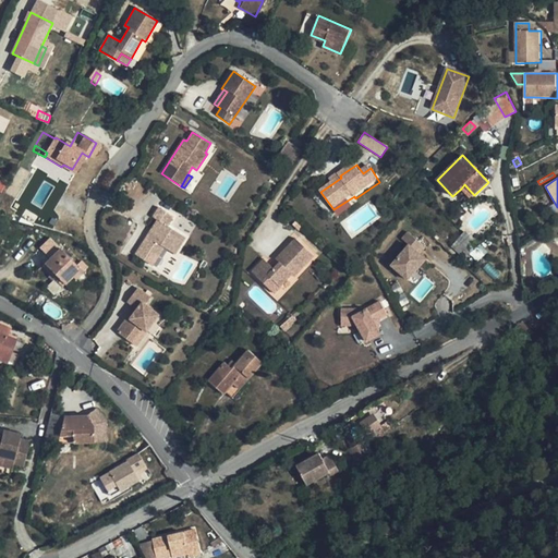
[(474,195),(464,184),(461,189),(471,198),(474,195)]
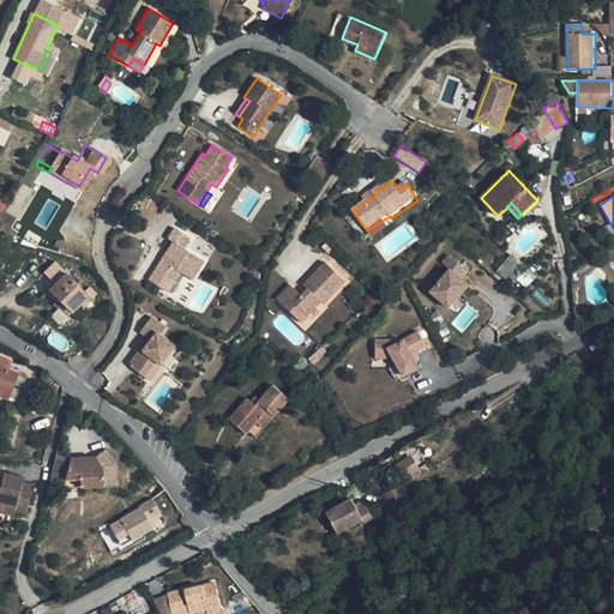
[(172,242),(145,280),(156,288),(163,277),(170,282),(176,272),(188,281),(200,263),(181,250),(188,240),(174,229),(167,239),(172,242)]
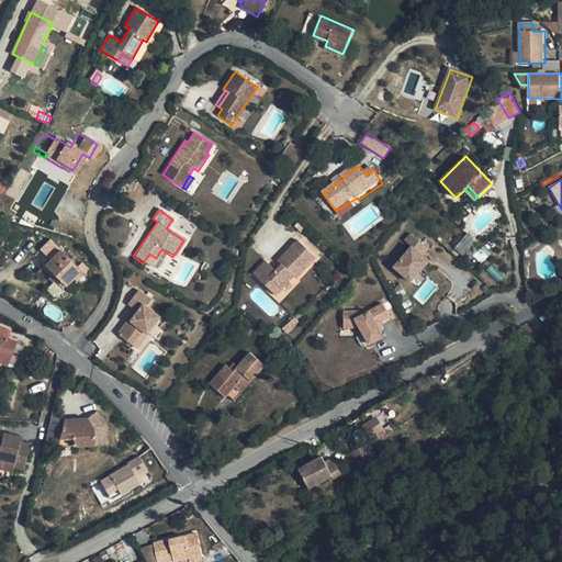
[(483,245),(470,232),(454,248),(469,261),(483,245)]
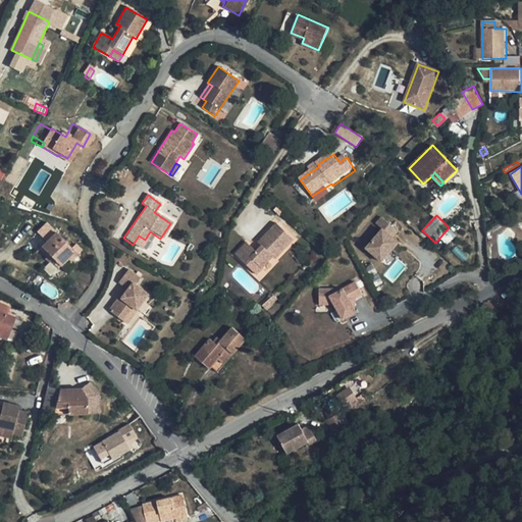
[(400,241),(394,237),(398,230),(380,216),(375,223),(380,227),(363,248),(381,263),(400,241)]
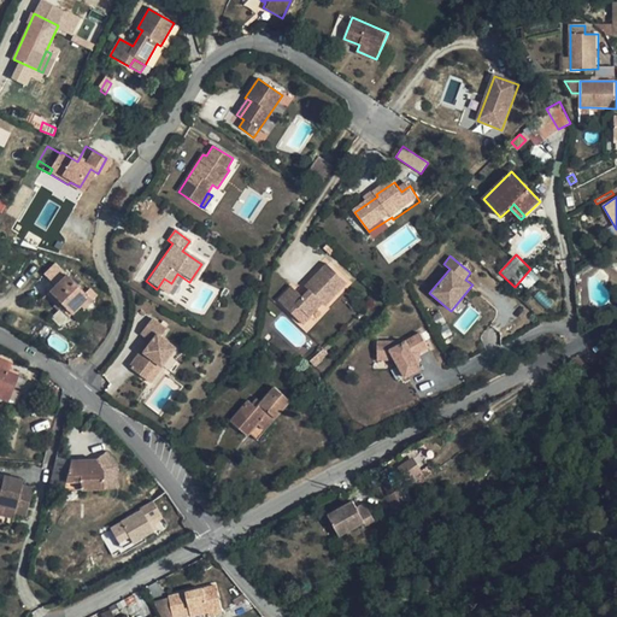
[(324,307),(347,286),(327,265),(304,287),(309,292),(301,299),(289,287),(276,300),(301,325),(322,305),(324,307)]
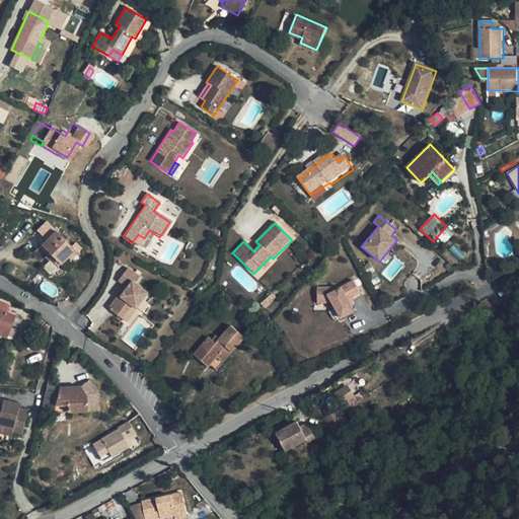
[(78,252),(57,230),(43,244),(61,264),(69,256),(71,258),(78,252)]
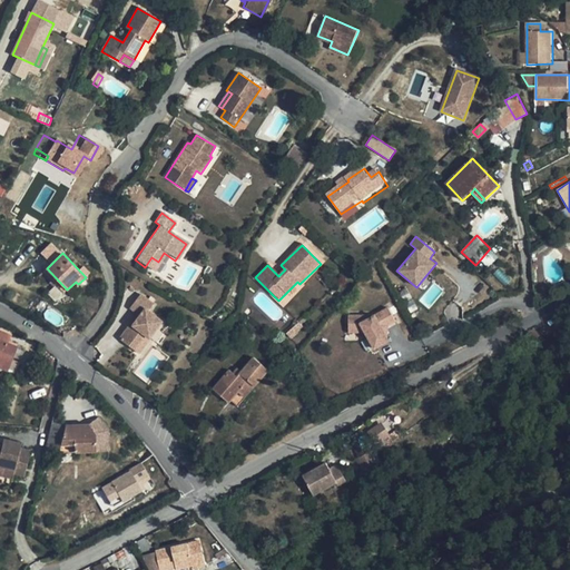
[(151,272),(158,262),(151,257),(145,267),(151,272)]
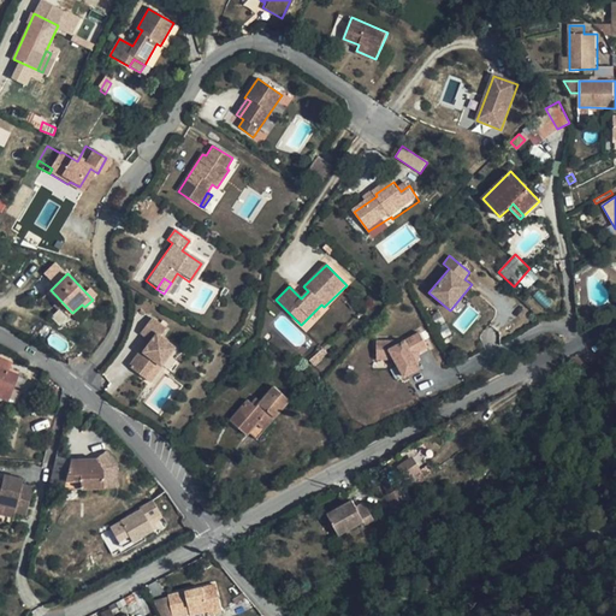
[(153,319),(142,333),(150,341),(153,342),(146,351),(143,350),(130,366),(147,379),(159,363),(164,367),(178,349),(164,338),(169,331),(153,319)]
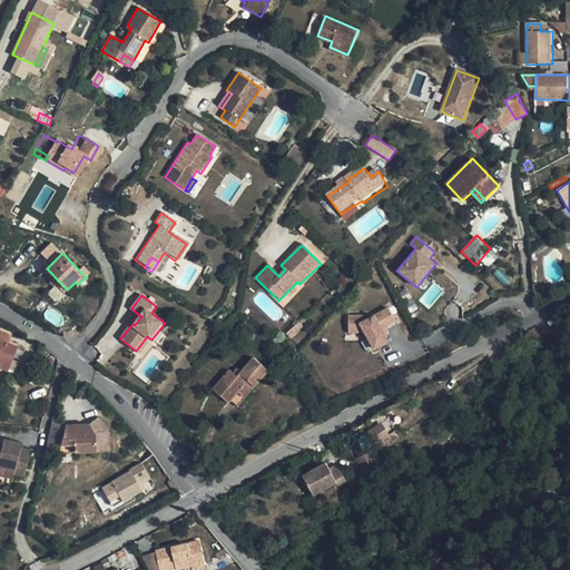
[(374,314),(347,317),(350,334),(366,332),(375,347),(390,338),(387,335),(383,327),(387,324),(394,320),(387,306),(374,314)]
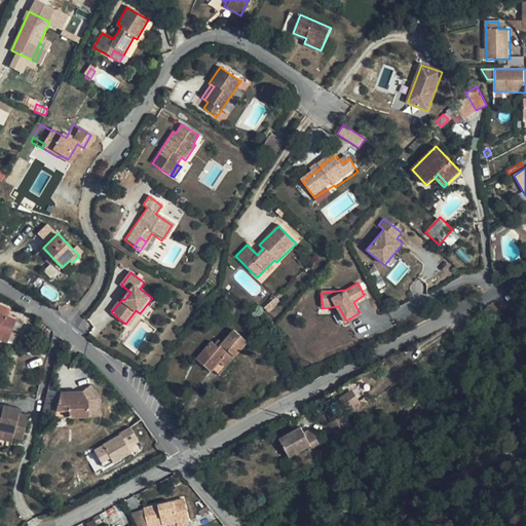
[(130,292),(128,291),(122,299),(124,300),(130,292)]
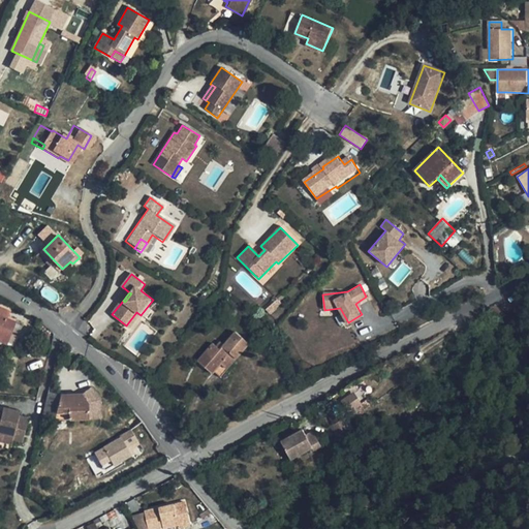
[(9,309),(0,304),(0,340),(8,344),(17,321),(6,317),(9,309)]
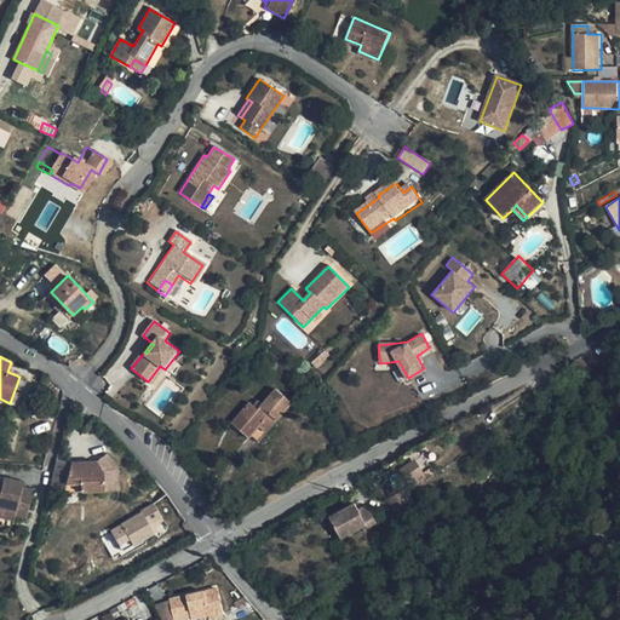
[(165,369),(160,366),(148,382),(153,385),(165,369)]
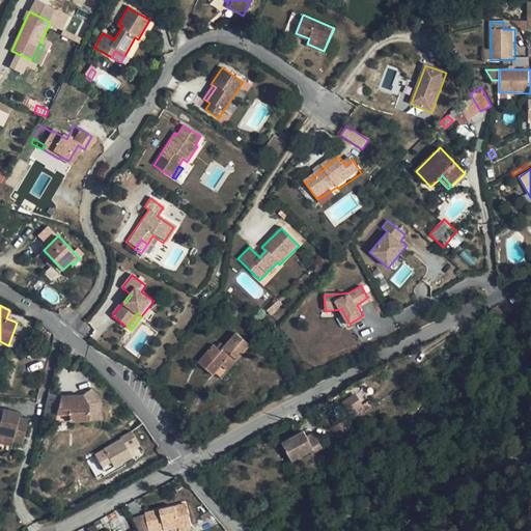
[(251,345),(238,333),(222,351),(215,345),(199,362),(214,375),(216,373),(222,379),(228,370),(229,370),(251,345)]
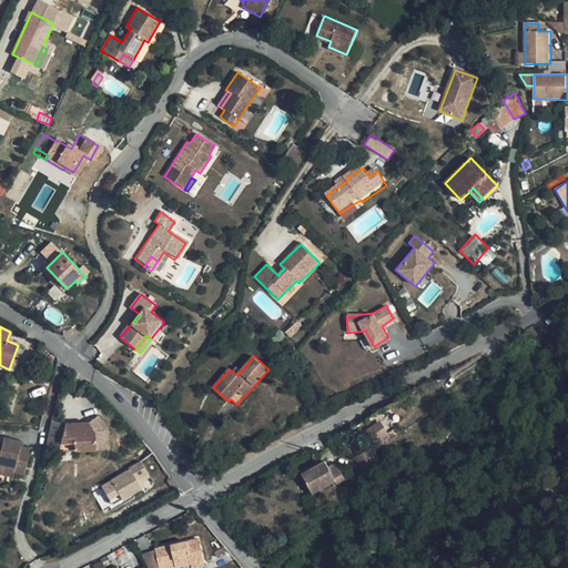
[(100,414),(90,423),(95,432),(97,444),(109,443),(109,426),(100,414)]
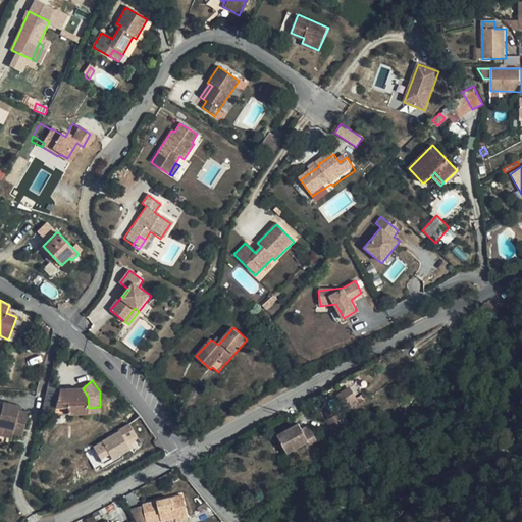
[(43,411),(55,413),(56,408),(57,402),(61,389),(49,385),(47,392),(43,411)]
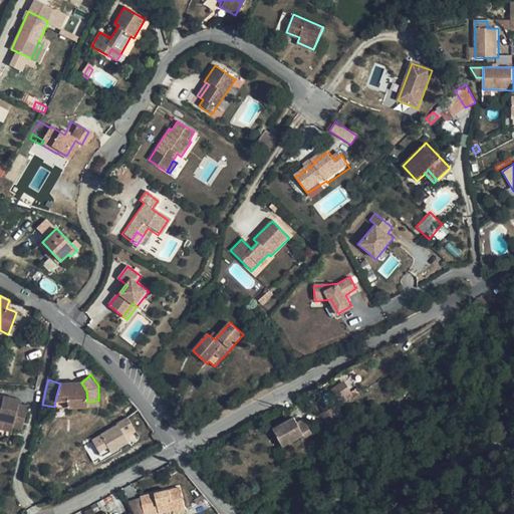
[(86,391),(81,382),(60,383),(56,396),(55,402),(67,401),(67,407),(87,407),(87,402),(86,391)]
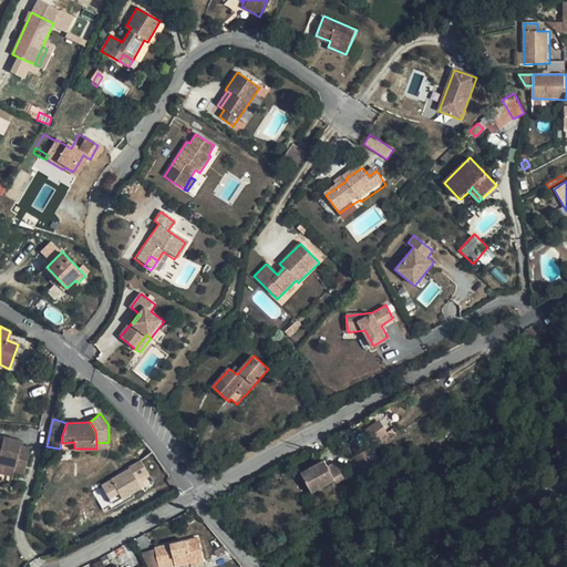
[(382,437),(385,434),(379,423),(367,430),(377,444),(384,441),(382,437)]
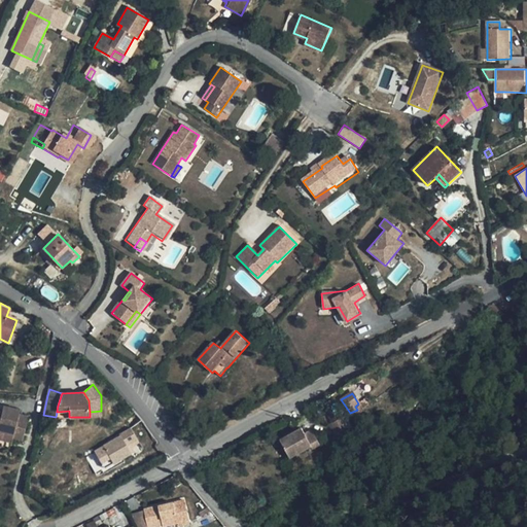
[(355,407),(357,410),(359,413),(364,410),(372,403),(361,401),(358,403),(355,407)]
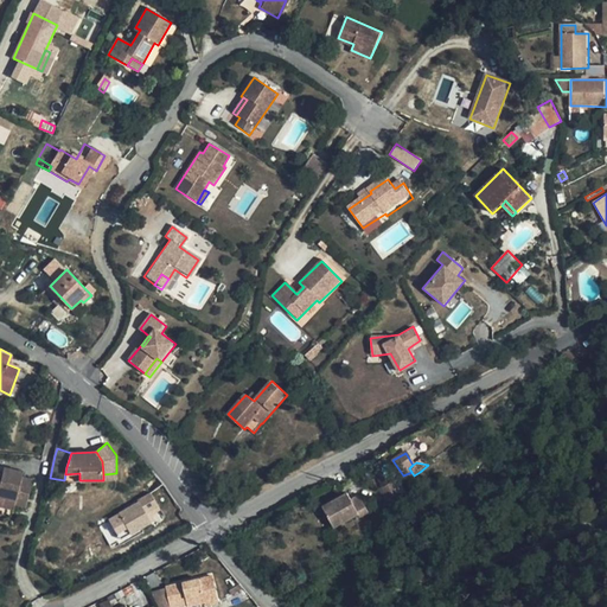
[(24,472),(5,467),(2,475),(0,474),(0,496),(17,500),(16,505),(27,508),(33,479),(23,477),(24,472)]
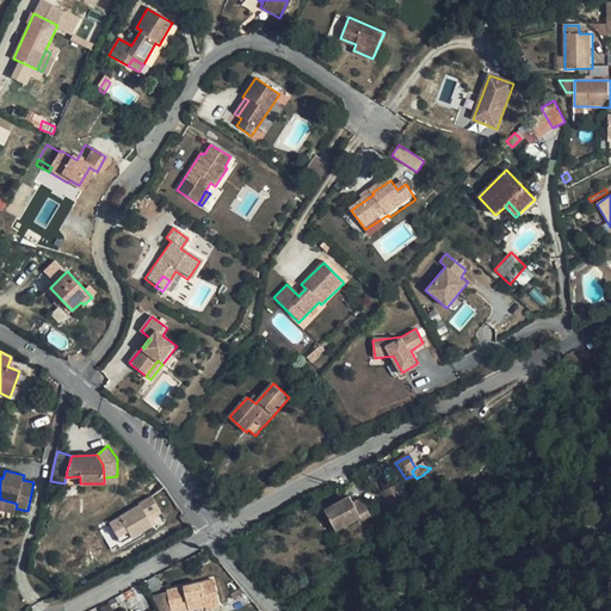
[(396,487),(382,495),(392,512),(406,504),(396,487)]
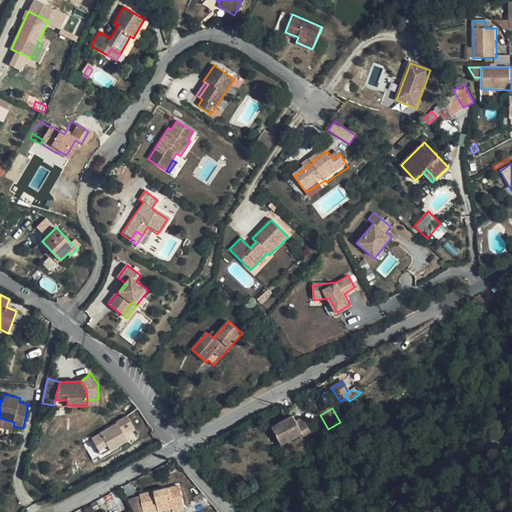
[(296,421),(294,416),(273,427),(283,445),(303,433),(304,436),(311,432),(304,417),(296,421)]
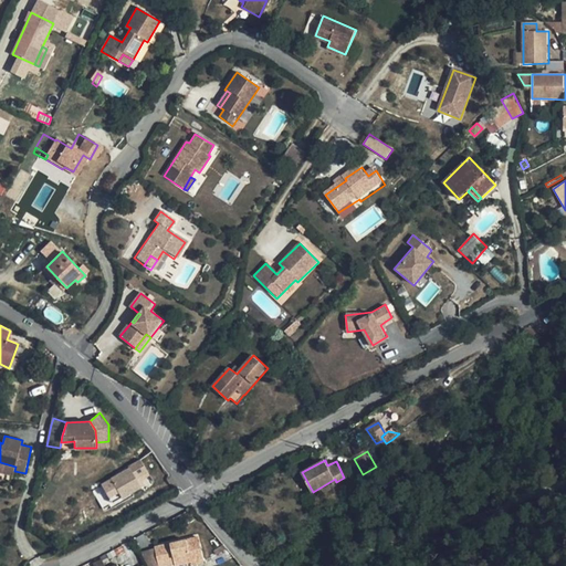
[(137,486),(129,474),(105,493),(113,503),(137,486)]
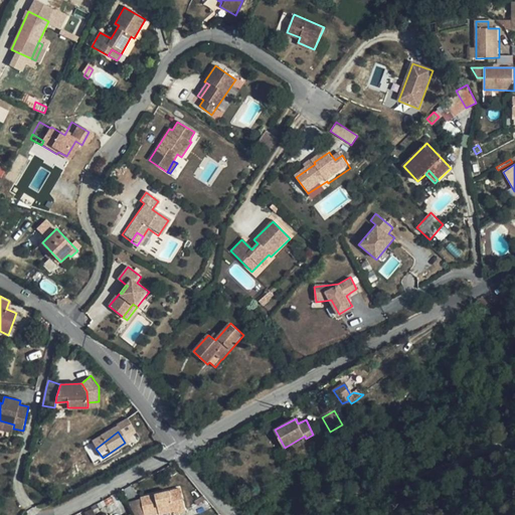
[(186,510),(181,489),(142,498),(143,506),(150,504),(150,506),(158,504),(160,513),(175,510),(175,513),(186,510)]
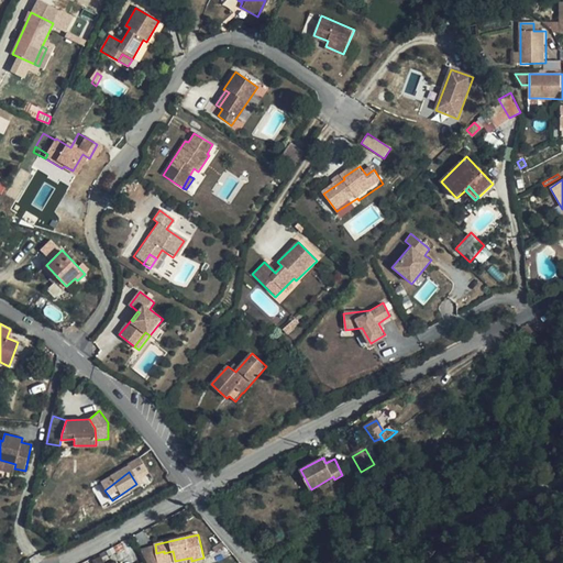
[(227,545),(223,542),(213,548),(217,552),(227,545)]
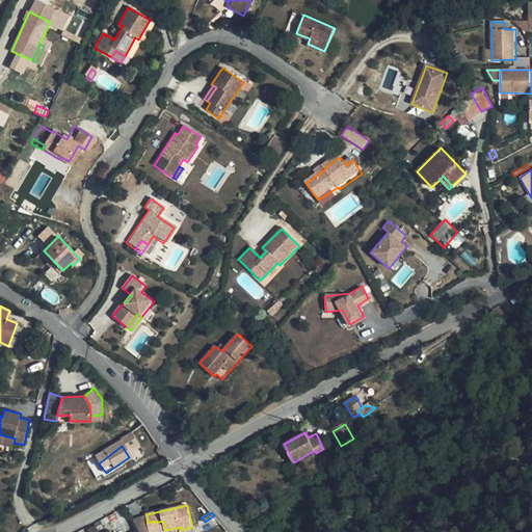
[(249,517),(244,523),(251,530),(256,525),(249,517)]
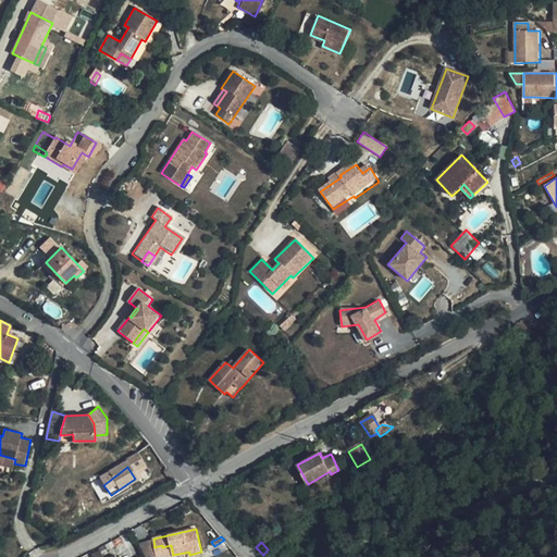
[(164,556),(173,555),(171,545),(162,547),(162,545),(155,547),(157,556),(164,556)]
